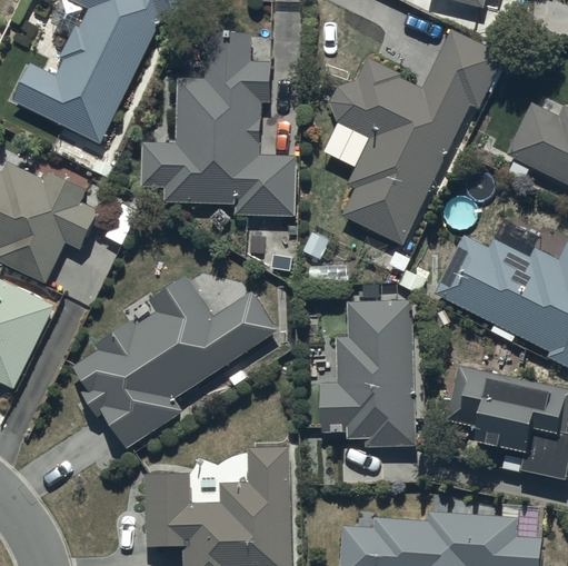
[(67,0),(87,9),(78,28),(75,27),(60,56),(65,58),(56,77),(27,62),(8,100),(100,145),(159,21),(177,29),(190,0),(67,0)]
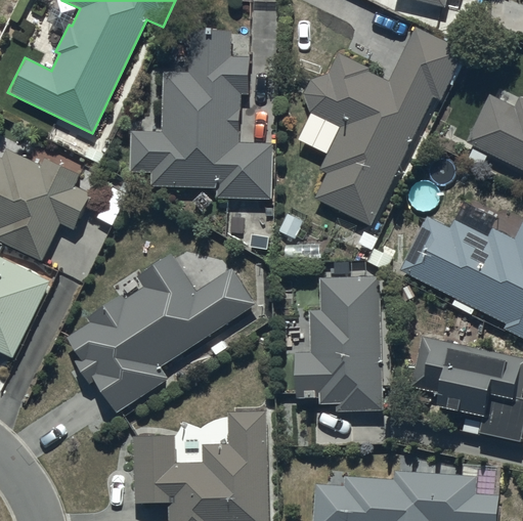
[(215,186),(215,199),(271,199),(272,145),(241,145),(241,96),(247,96),(248,57),(230,57),(230,30),(214,30),(214,26),(207,26),(207,28),(187,28),(187,73),(164,73),(164,132),(132,132),(131,172),(150,173),(150,185),(215,186)]
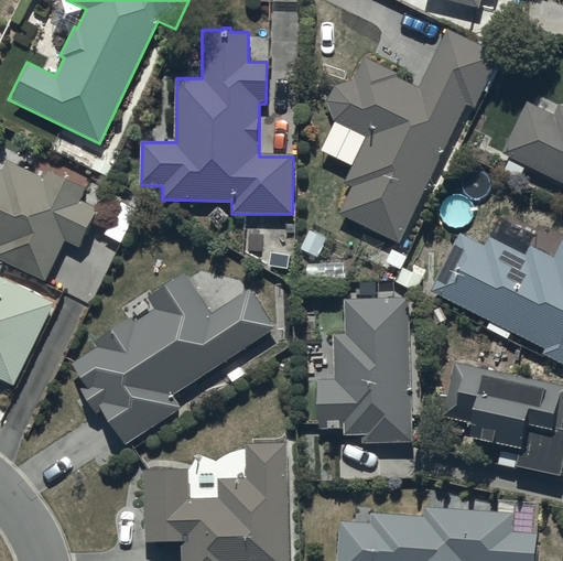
[(339,213),(399,241),(425,185),(435,190),(444,171),(435,168),(466,105),(474,108),(499,54),(445,29),(418,87),(396,76),(397,72),(365,56),(353,82),(336,86),(328,103),(333,120),(339,123),(329,143),(357,157),(345,184),(352,187),(339,213)]
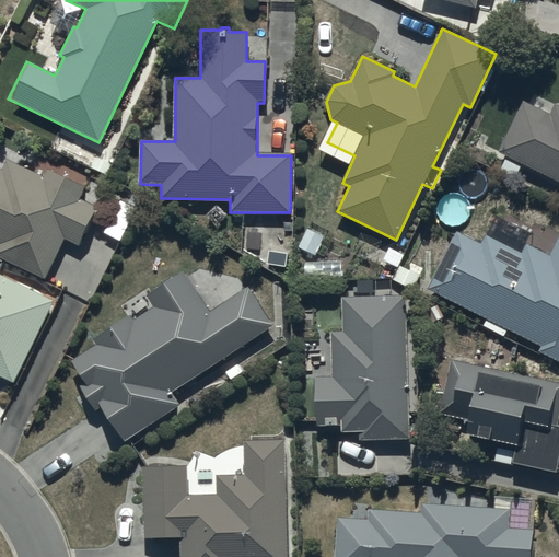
[(525,103),(500,152),(558,183),(558,106),(556,105),(550,116),(525,103)]
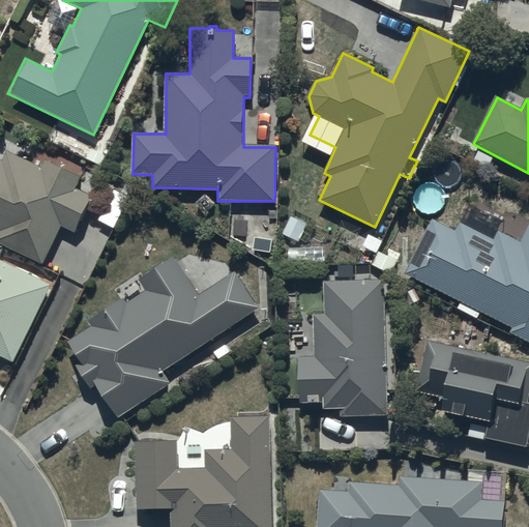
[(2,162),(0,160),(0,244),(41,265),(60,226),(74,232),(90,196),(74,188),(80,175),(45,159),(40,168),(6,152),(2,162)]
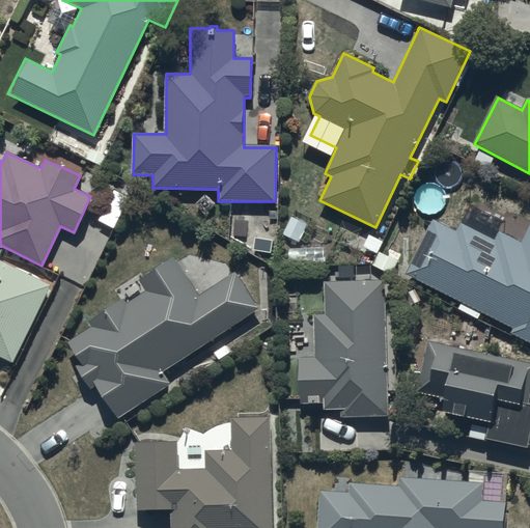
[(435,220),(407,274),(513,328),(511,332),(529,341),(529,226),(522,243),(500,231),(495,241),(459,223),(455,231),(435,220)]
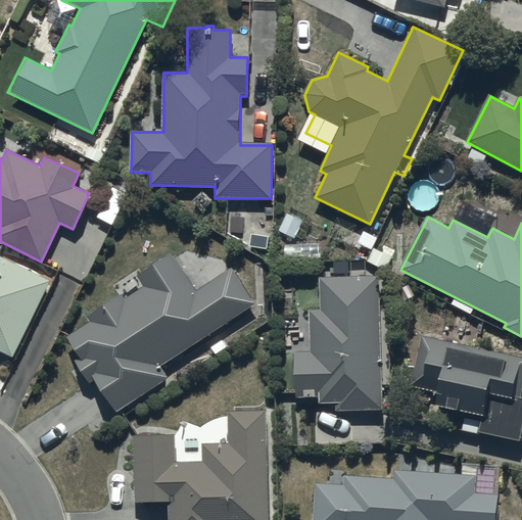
[(168,381),(158,367),(255,304),(233,269),(197,292),(172,253),(135,277),(142,287),(124,299),(122,296),(88,318),(90,321),(67,335),(81,357),(75,360),(91,385),(96,382),(116,414),(168,381)]
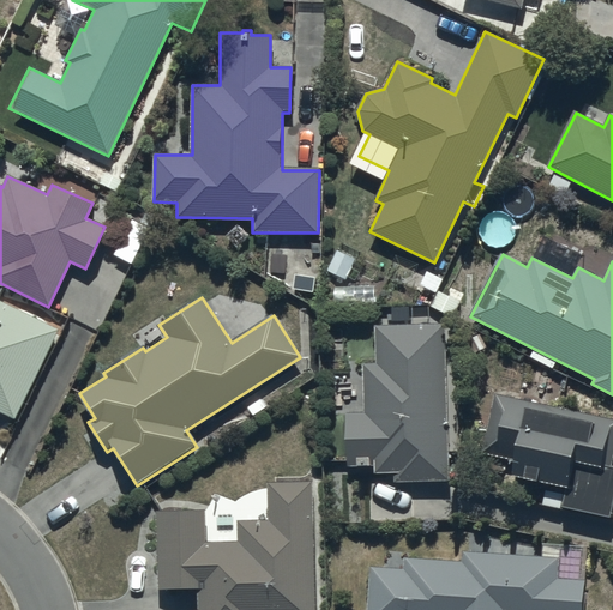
[(0,410),(14,417),(58,328),(0,300),(0,410)]
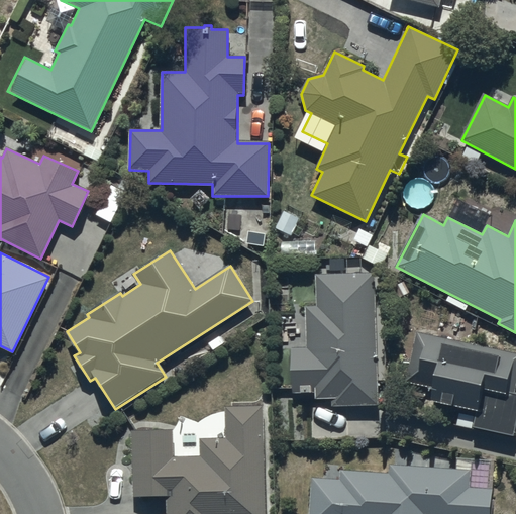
[(333,405),(378,404),(376,275),(316,276),(317,306),(306,306),(306,347),(291,348),(292,392),(317,392),(318,398),(333,398),(333,405)]
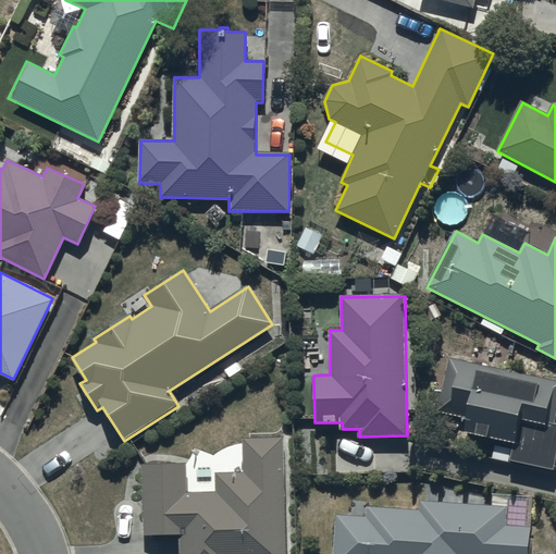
[(555,382),(448,359),(437,411),(444,414),(442,427),(459,431),(461,419),(468,420),(466,431),(515,442),(510,460),(554,470),(555,460),(555,422),(548,421),(554,396),(555,396),(555,382)]
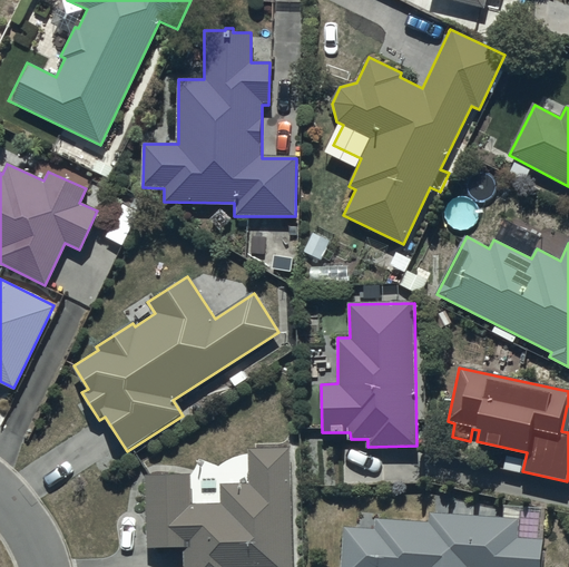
[(292,566),(290,449),(247,450),(248,484),(222,485),(222,504),(190,504),(189,472),(146,473),(148,548),(183,548),(183,566),(292,566)]
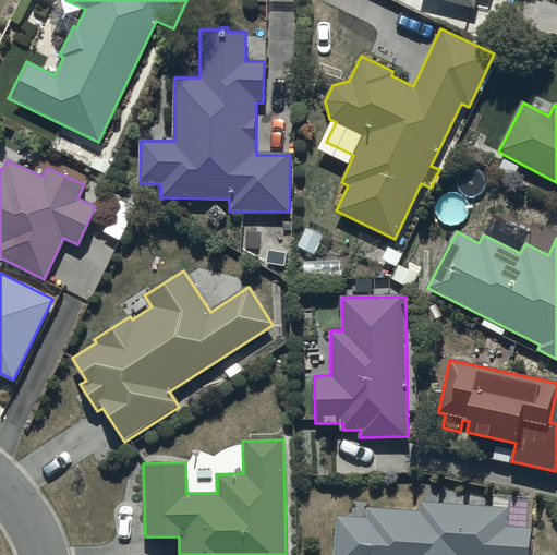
[(366,518),(336,517),(334,554),(529,554),(532,497),(492,495),(492,506),(422,503),(421,510),(367,507),(366,518)]
